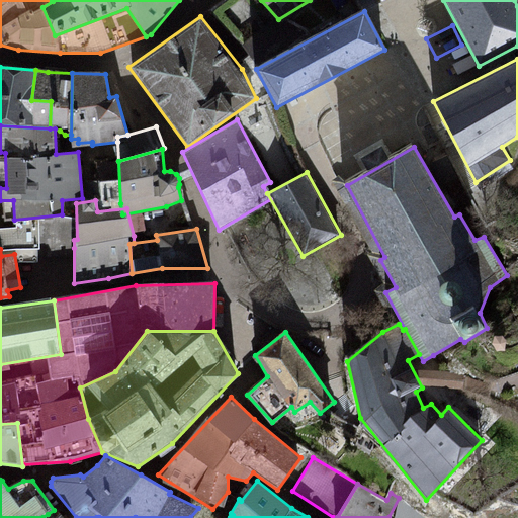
[(425,517),(399,498),(395,517),(425,517)]
